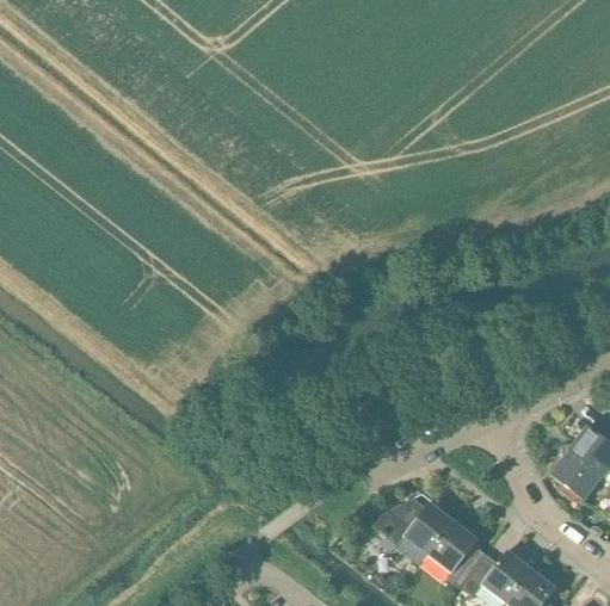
[(609,415),(598,432),(589,425),(570,449),(604,475),(609,467),(609,415)]
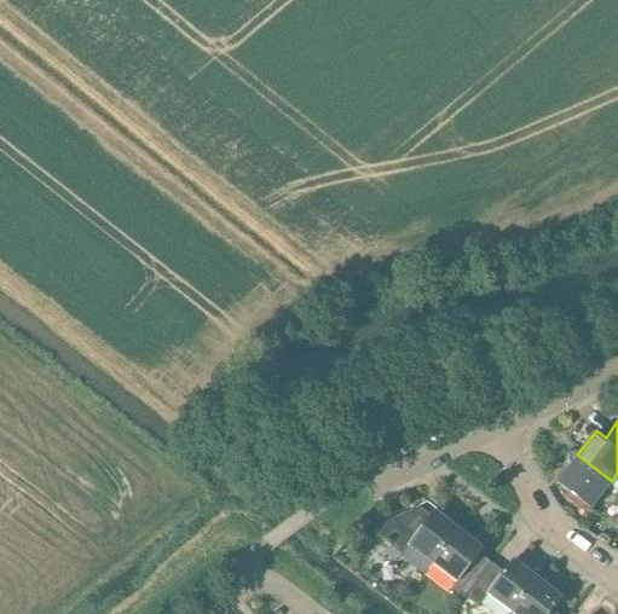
[(593,507),(612,481),(577,455),(558,480),(593,507)]
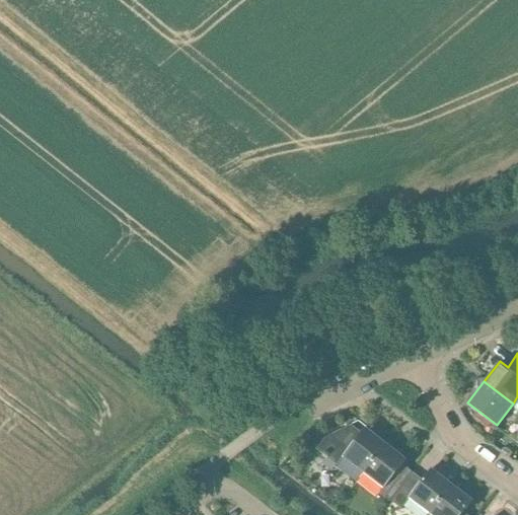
[(364,470),(386,441),(366,425),(362,430),(352,422),(327,433),(317,446),(338,462),(344,455),(364,470)]
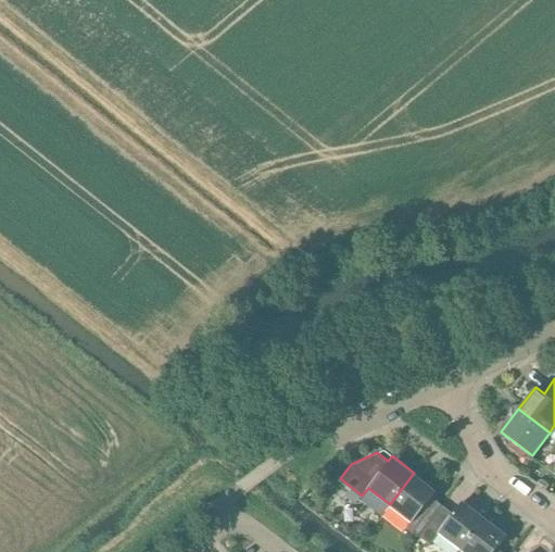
[(414,473),(390,504),(411,521),(407,525),(417,536),(419,534),(443,503),(432,494),(436,490),(414,473)]
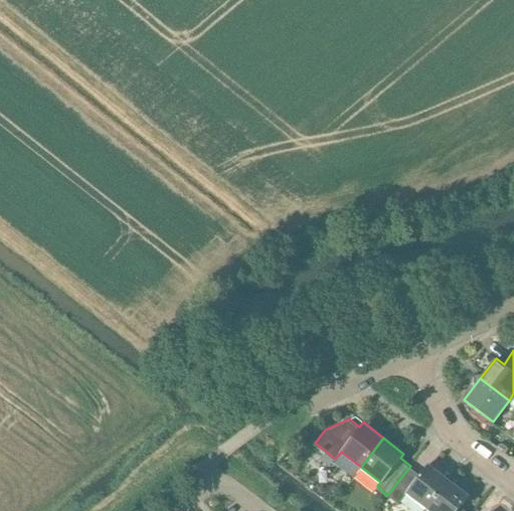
[(301,440),(293,450),(301,455),(308,445),(301,440)]
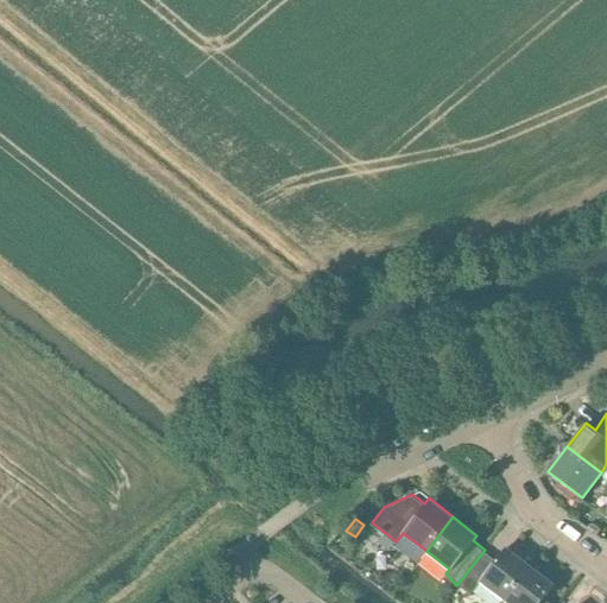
[(485,550),(459,583),(470,592),(480,581),(503,598),(529,564),(506,546),(497,558),(485,550)]
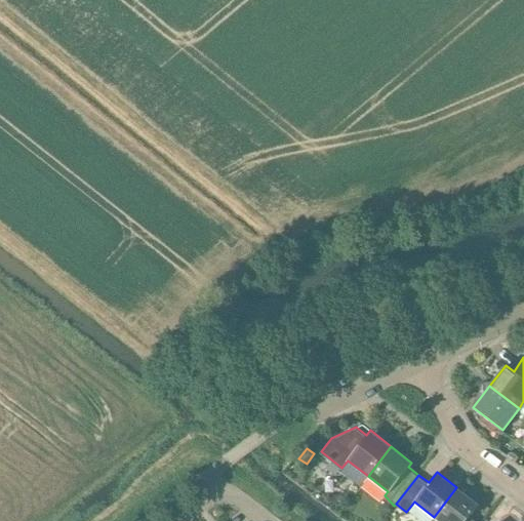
[(477,520),(470,515),(478,504),(456,487),(434,517),(431,520),(477,520)]
